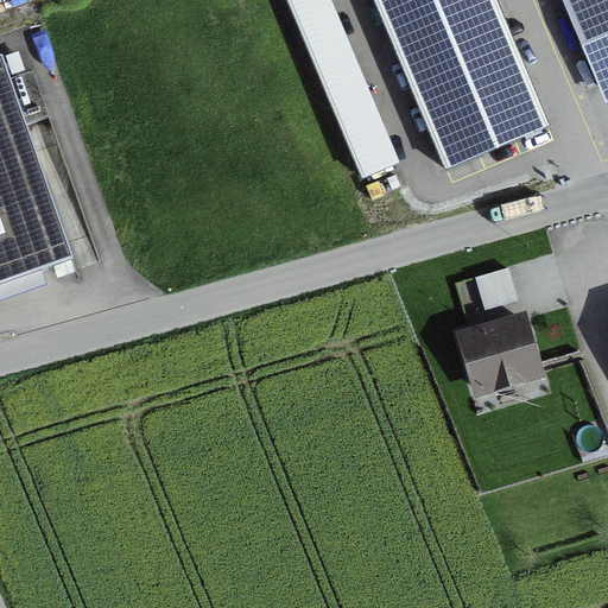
[(403,164),(330,0),(283,0),(363,181),(403,164)]
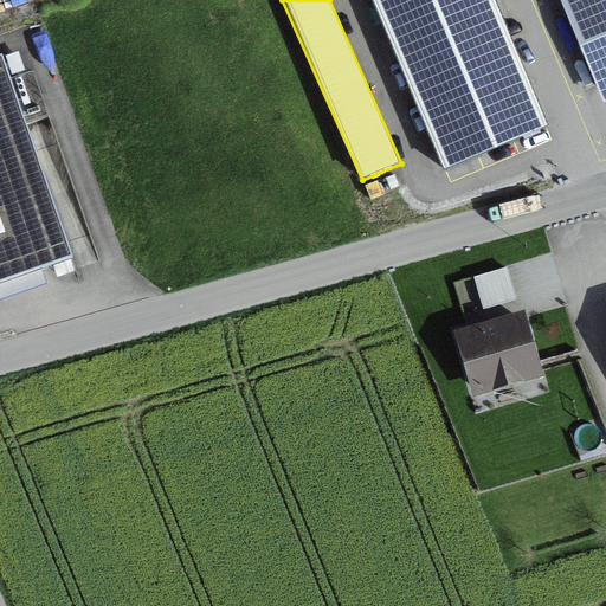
[(372,0),(444,168),(548,124),(495,0),(372,0)]
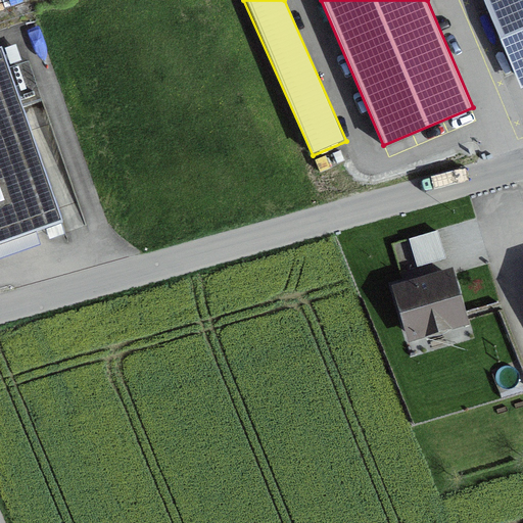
[(522,87),(522,0),(483,0),(521,88),(522,87)]
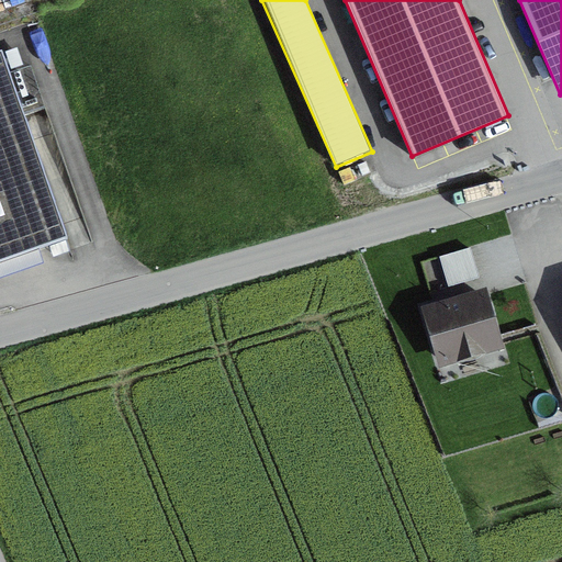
[(2,49),(0,49),(0,261),(68,238),(2,49)]
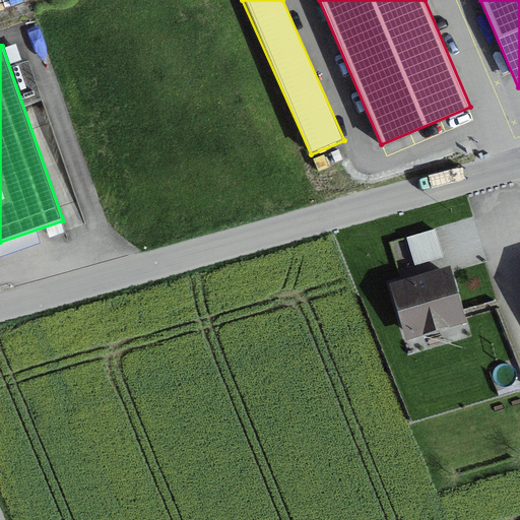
[(436,231),(406,239),(414,266),(443,257),(436,231)]
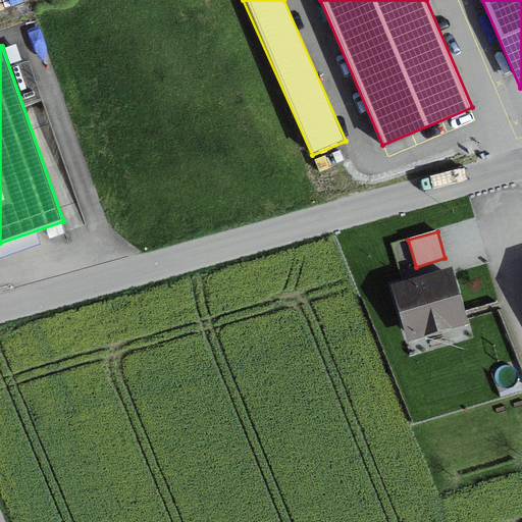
[(452,269),(389,288),(407,345),(416,342),(418,363),(463,351),(460,329),(468,326),(452,269)]
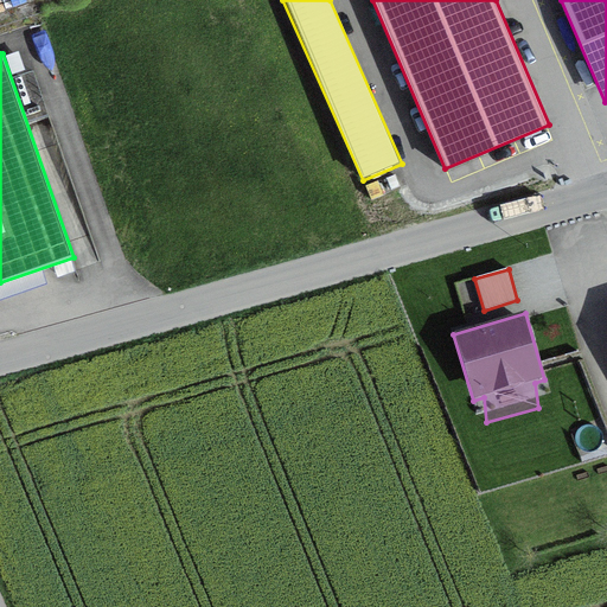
All buildings are outlined.
